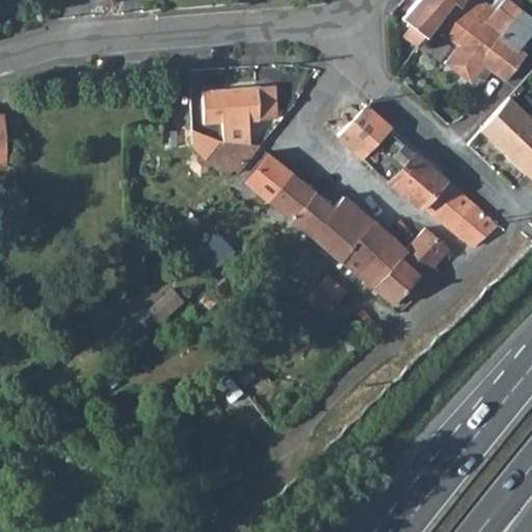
[(453,3),(457,6),(462,0),(417,0),(403,17),(411,25),(403,34),(417,47),(425,36),(433,27),(453,3)]
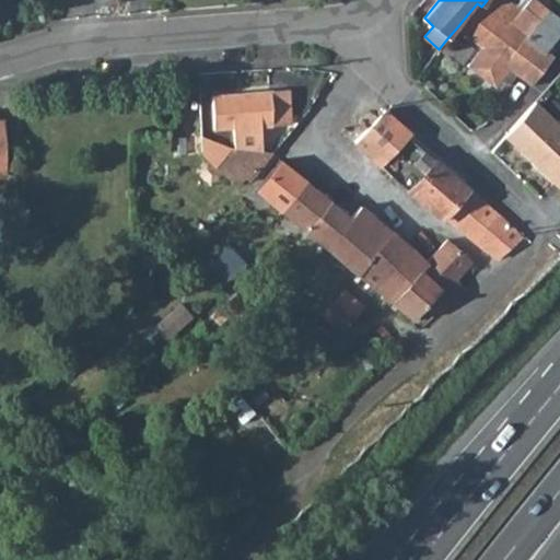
[(477,3),(456,28),(481,48),(467,67),(496,90),(501,81),(506,85),(515,76),(531,86),(550,62),(543,56),(559,33),(559,19),(549,11),(535,0),(531,0),(522,12),(506,0),(487,0),(481,7),(477,3)]
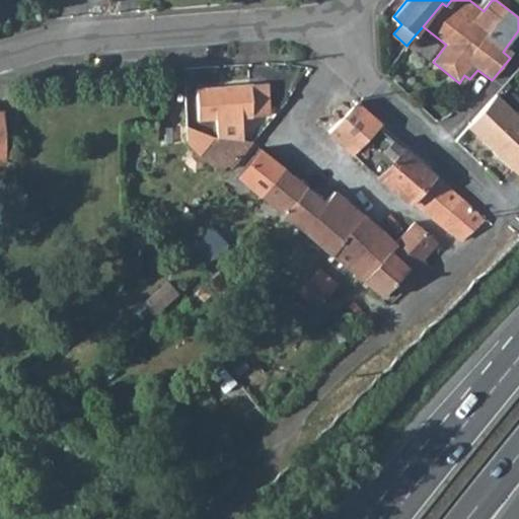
[(217,120),(219,141),(235,141),(244,141),(243,117),(270,115),(267,82),(198,88),(200,121),(217,120)]
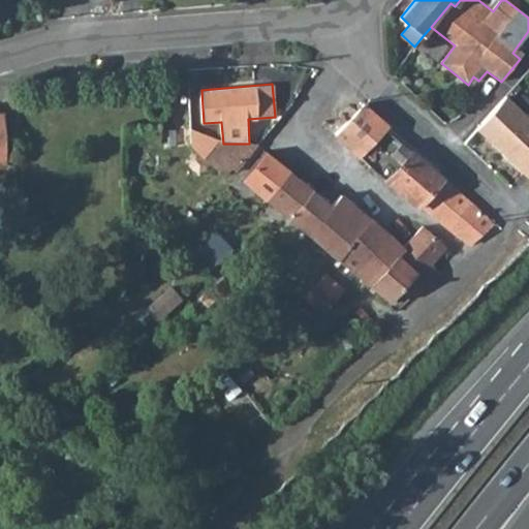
[(528,120),(505,99),(476,129),(528,179),(528,120)]
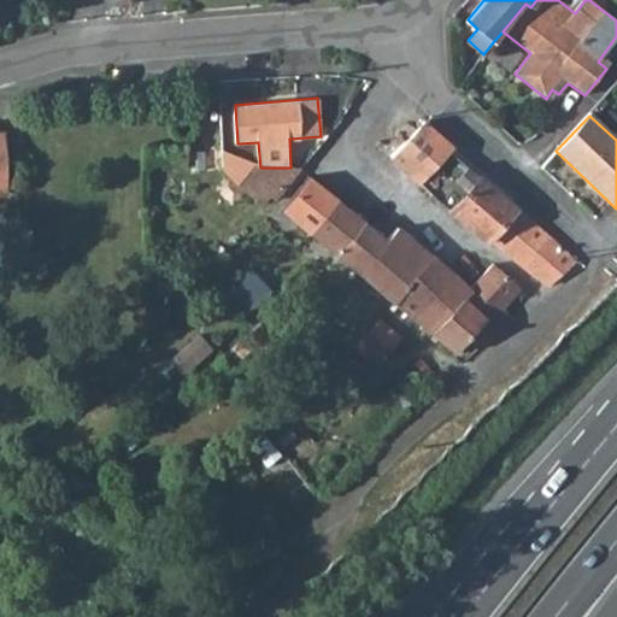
[(406,140),(392,156),(423,184),(441,163),(451,152),(456,145),(424,118),(416,128),(406,140)]
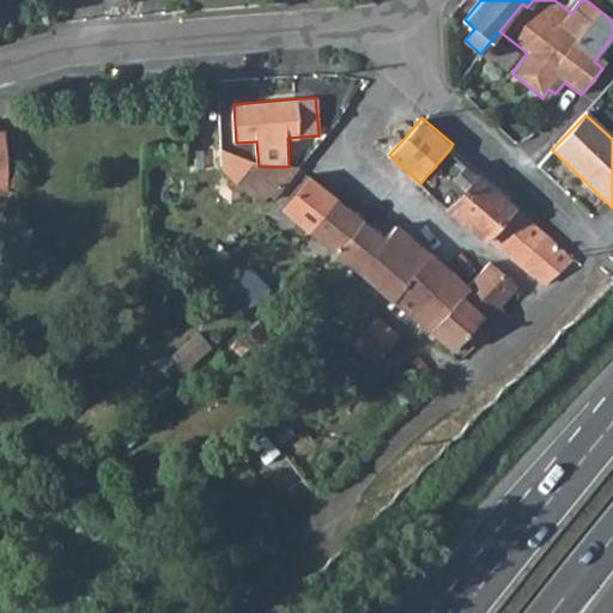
[(395,127),(395,131),(404,139),(413,127),(410,120),(406,119),(400,120),(398,122),(395,127)]
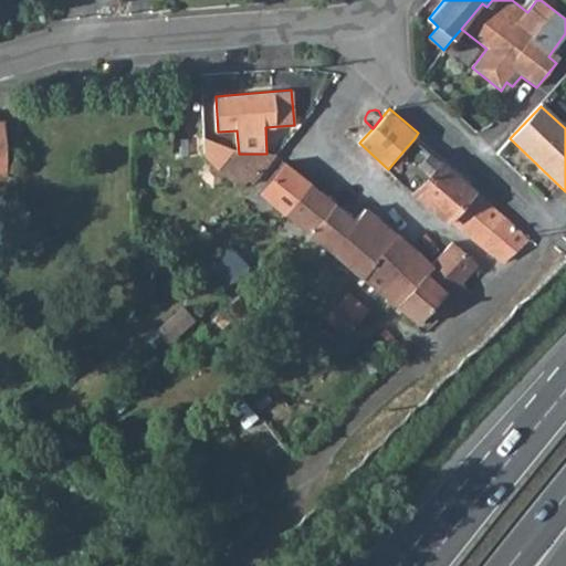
[(347,132),(359,143),(373,128),(365,121),(347,129),(347,132)]
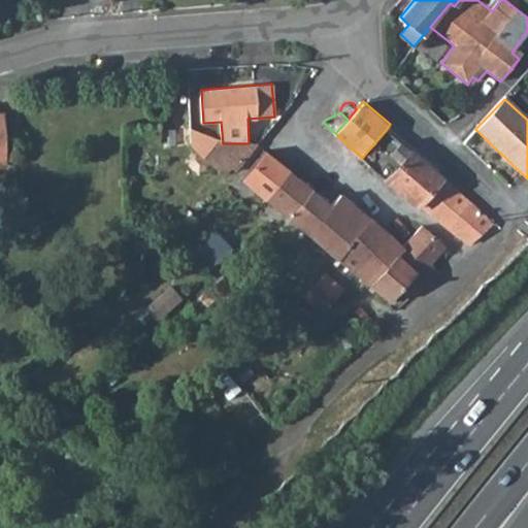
[(386,130),(377,139),(395,154),(403,145),(386,130)]
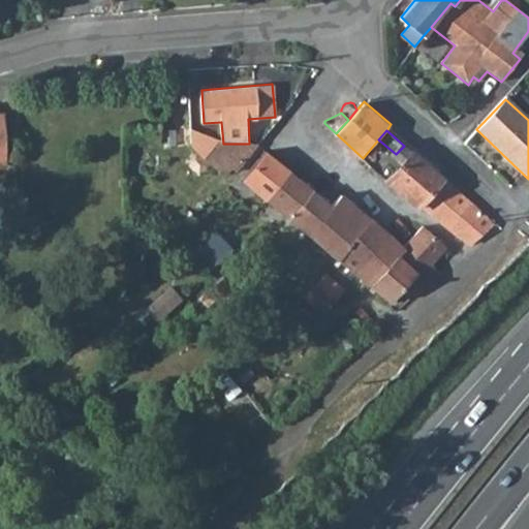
[(216,154),(189,138),(189,142),(226,165),(228,162),(216,154)]
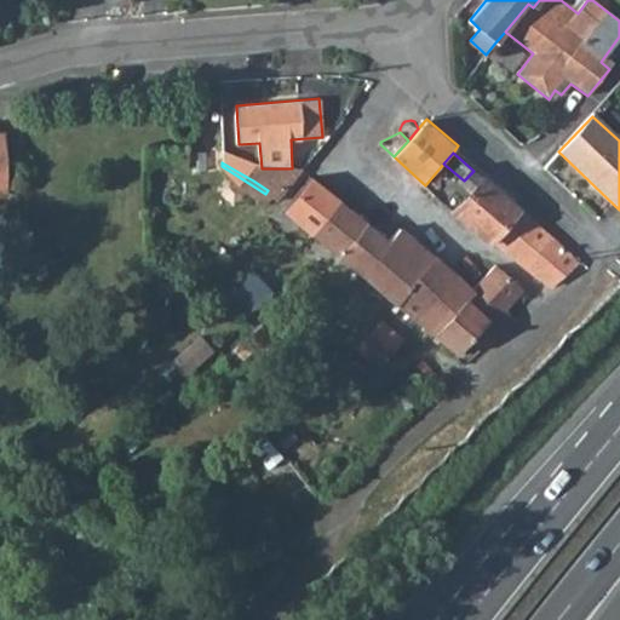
[(265,194),(222,166),(222,170),(228,174),(258,204),(265,194)]
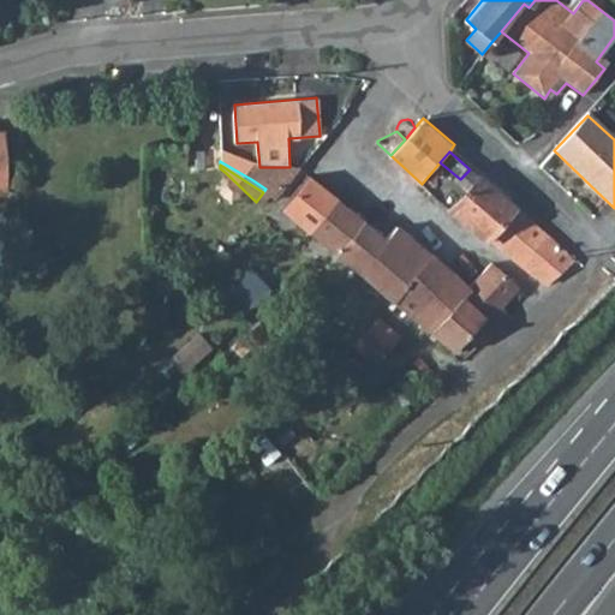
[(258,167),(251,179),(266,189),(270,191),(290,167),(279,167),(260,167),(258,167)]
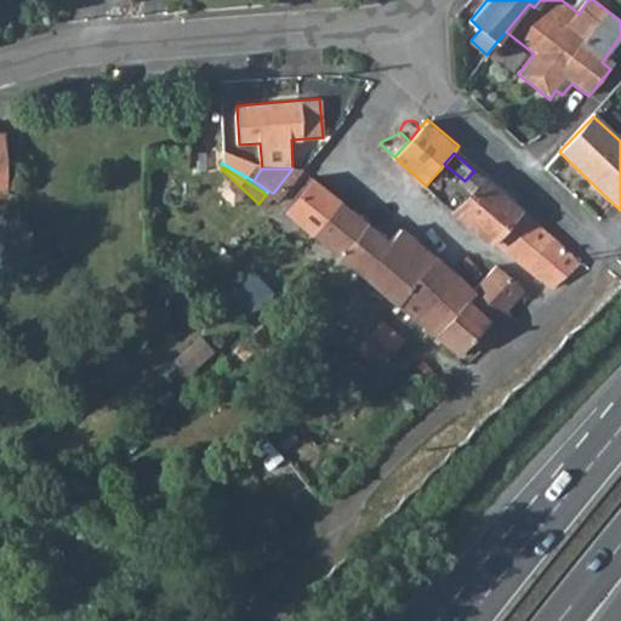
[(462,193),(450,208),(480,234),(486,240),(490,240),(493,238),(519,209),(479,174),(462,193)]
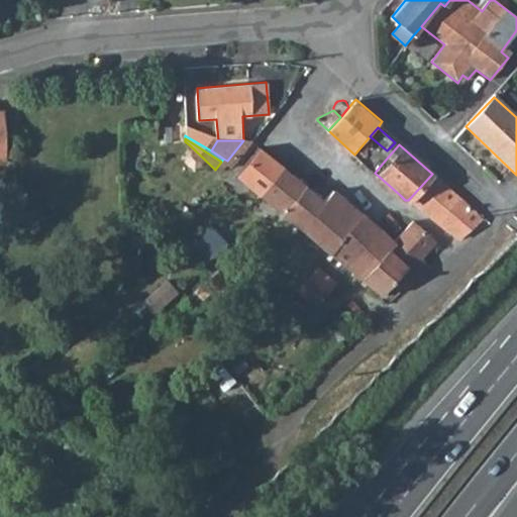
[(236,175),(261,194),(283,167),(260,146),(236,175)]
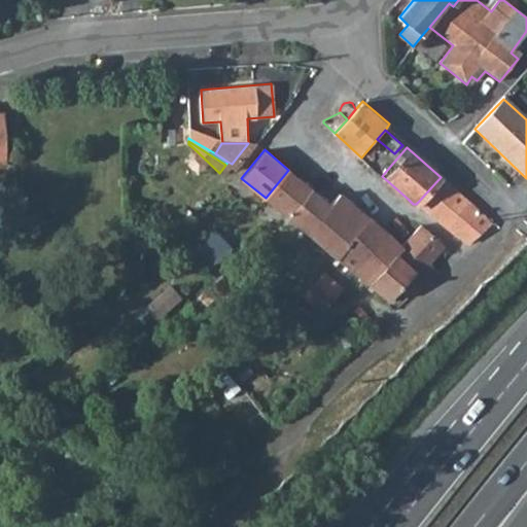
[(288,170),(266,198),(288,217),(311,188),(288,170)]
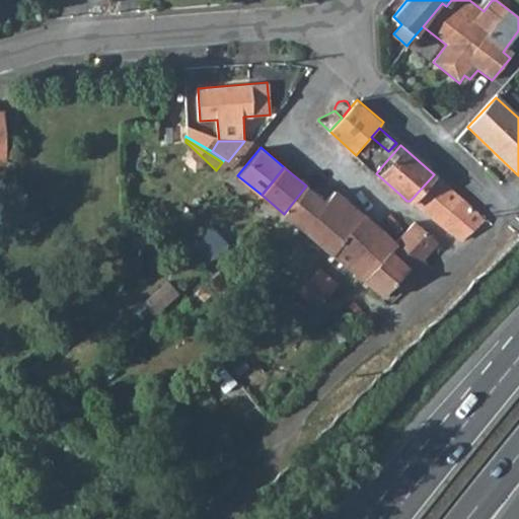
[(434,174),(412,199),(441,222),(462,239),(483,220),(473,210),(471,206),(457,194),(434,174)]
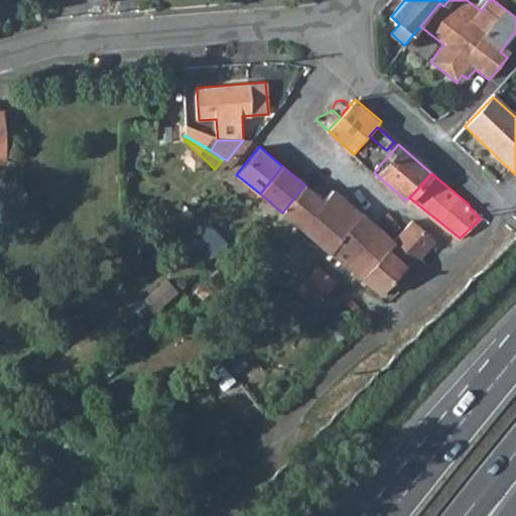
[(304,184),(282,213),(302,229),(325,202),(324,200),(304,184)]
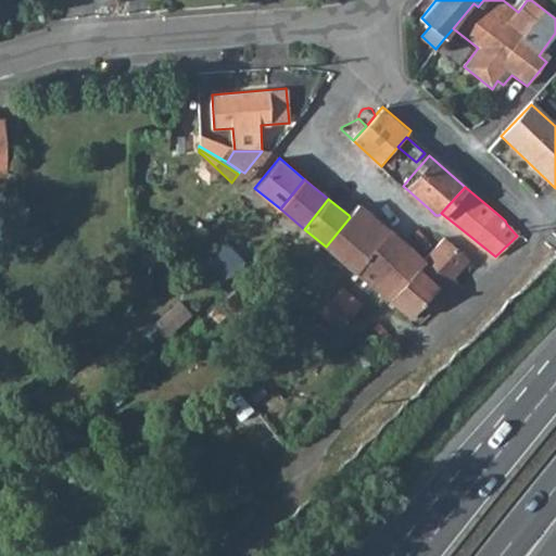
[(350,217),(326,247),(368,282),(374,287),(407,247),(357,205),(349,215),(350,217)]
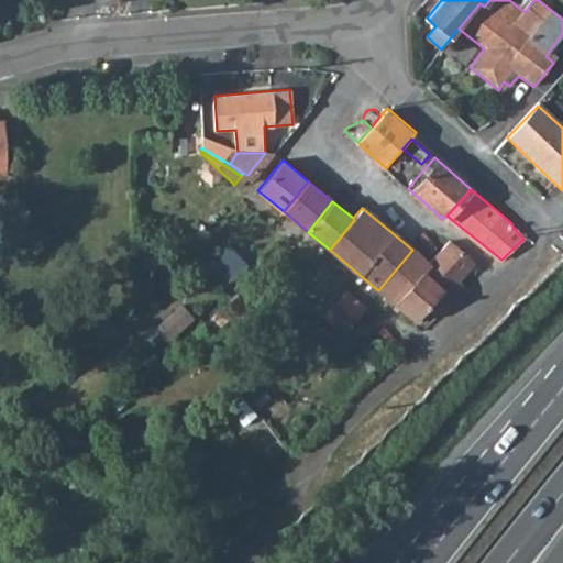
[(243,234),(230,246),(241,258),(254,247),(243,234)]
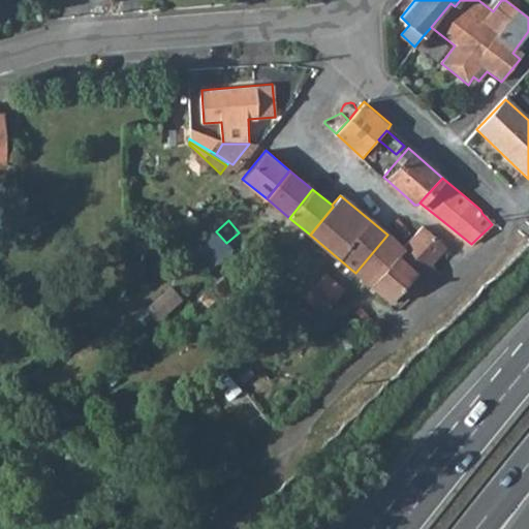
[(387,235),(355,273),(391,302),(404,286),(414,294),(440,272),(431,262),(445,246),(423,226),(422,227),(403,248),(387,235)]
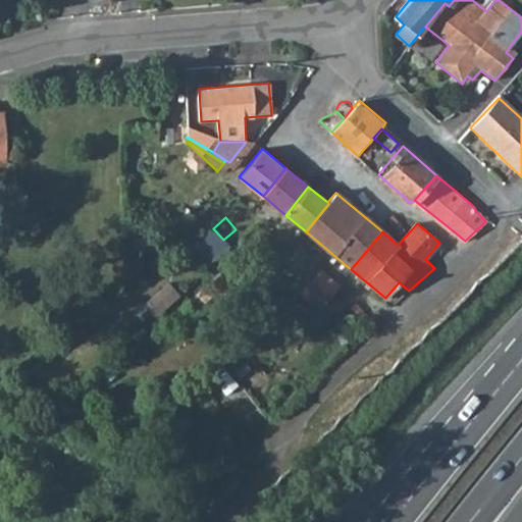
[(321,271),(311,280),(330,297),(338,286),(321,271)]
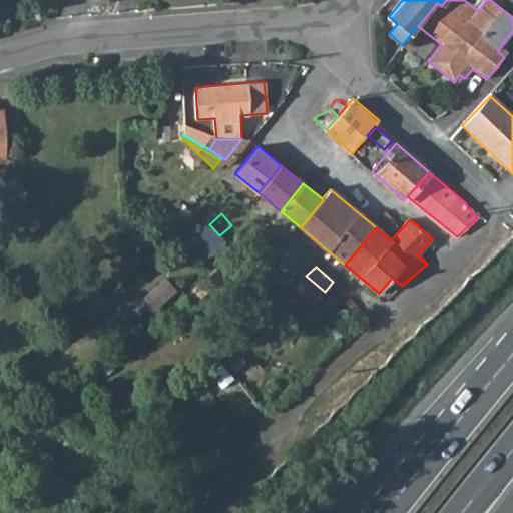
[(296,287),(315,303),(325,292),(306,276),(296,287)]
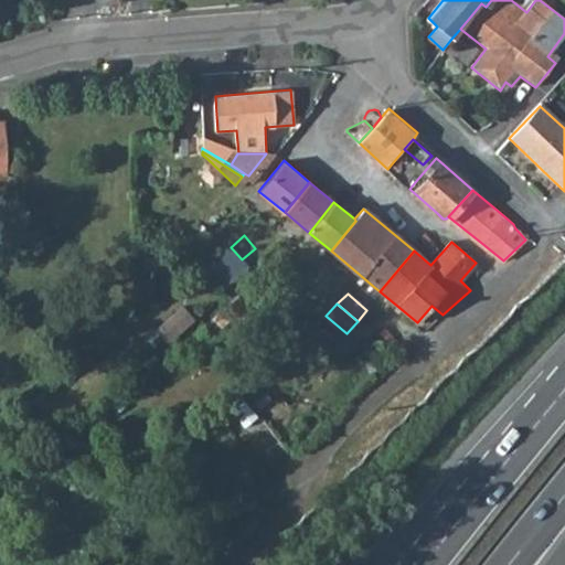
[(157,330),(169,343),(194,320),(183,307),(157,330)]
